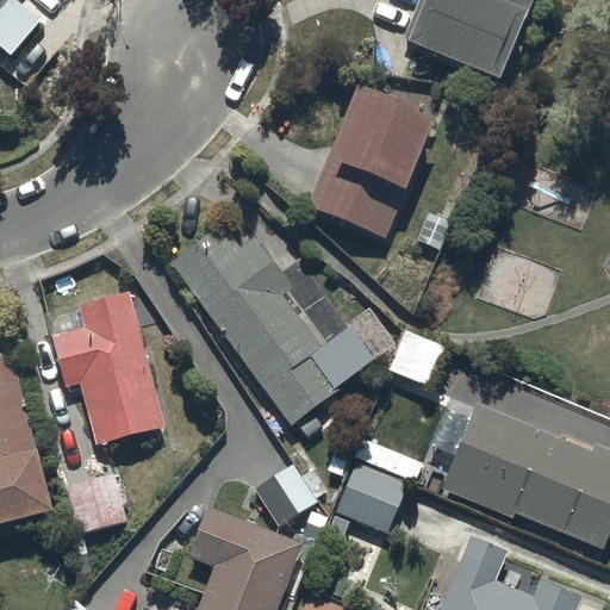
[(0,0),(0,50),(6,56),(36,23),(10,0),(0,0)]
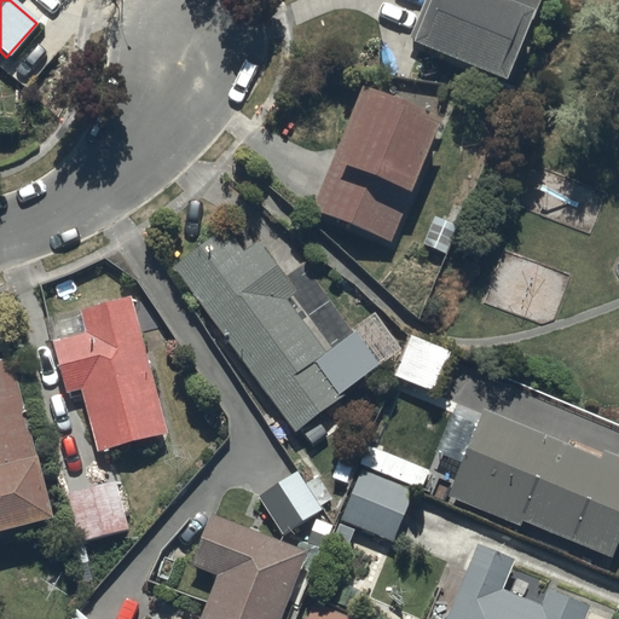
[(541,0),(427,0),(412,39),(509,77),(541,0)]
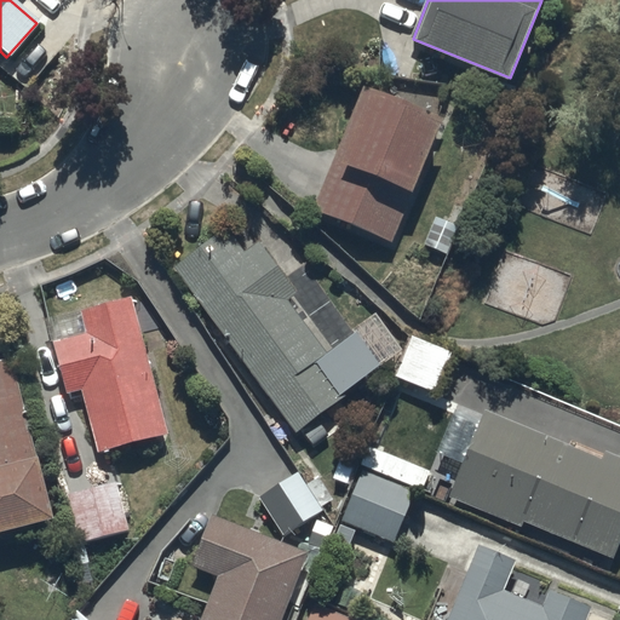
[(392,241),(443,116),(363,84),(313,208),(392,241)]
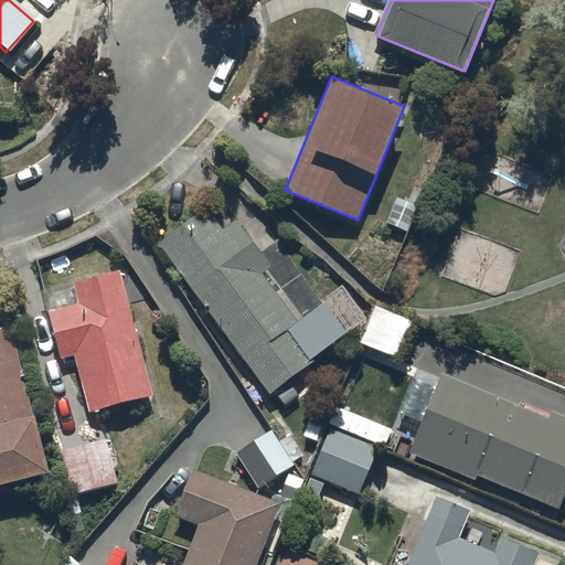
[(417,206),(398,198),(387,222),(406,231),(417,206)]
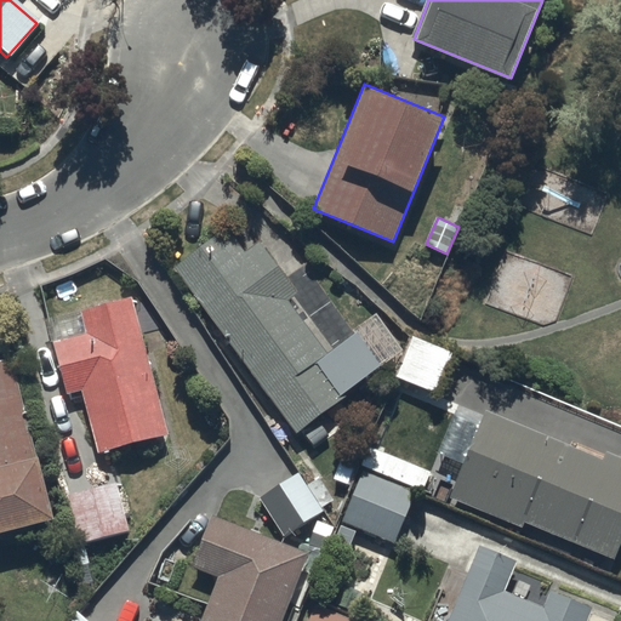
[(226,228),(172,267),(295,432),(343,396),(317,359),(326,352),(289,300),(297,294),(257,240),(243,251),(226,228)]
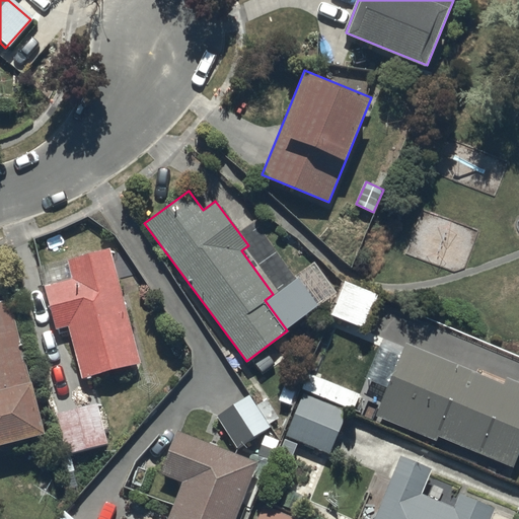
[(140,363),(108,248),(65,261),(70,277),(43,285),(55,329),(68,326),(82,378),(140,363)]
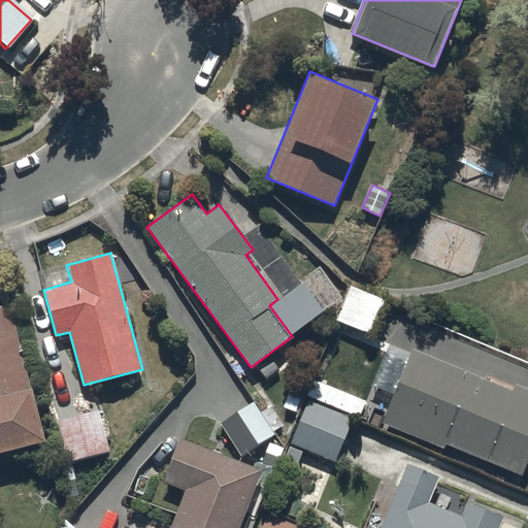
[(382,302),(349,288),(334,321),(368,335),(382,302)]
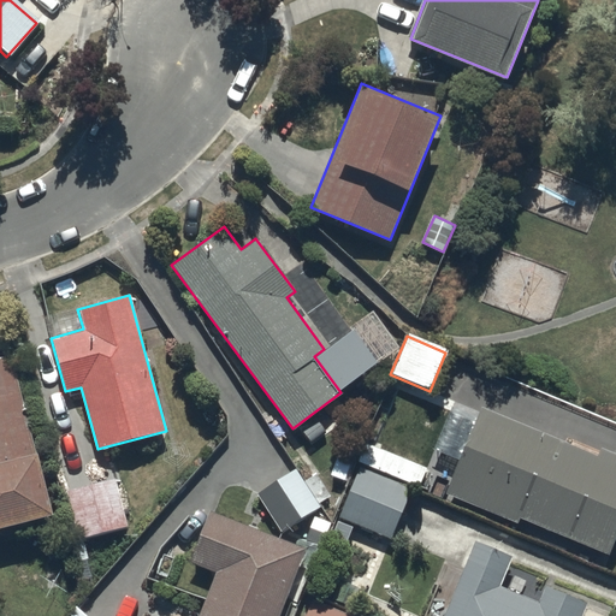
[(0,531),(53,519),(13,355),(0,359),(0,531)]
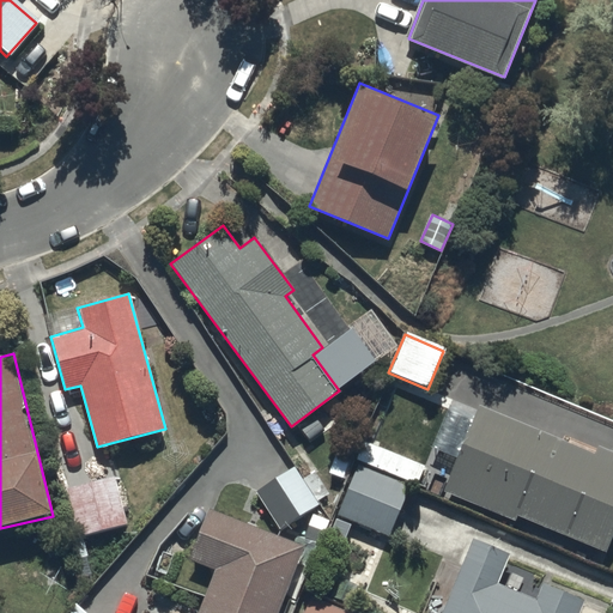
[(595,454),(479,405),(443,490),(515,520),(517,515),(606,551),(612,533),(612,451),(599,445),(595,454)]
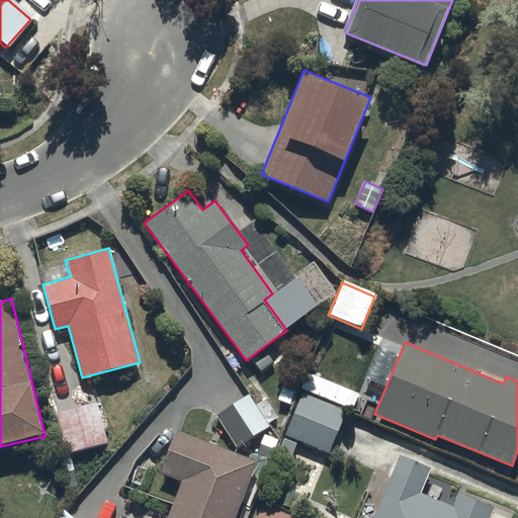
[(399,352),(375,343),(360,377),(383,387),(399,352)]
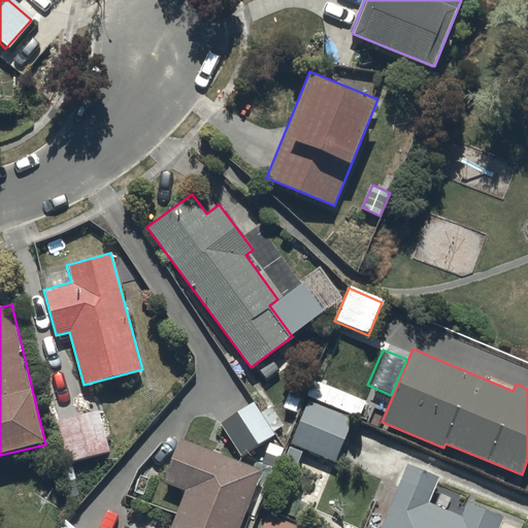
[(366,400),(314,378),(307,395),(360,417),(366,400)]
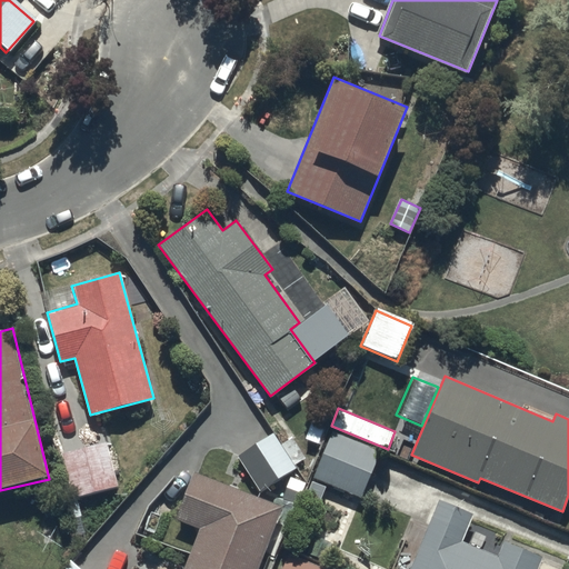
[(379,452),(331,431),(312,479),(359,498),(379,452)]
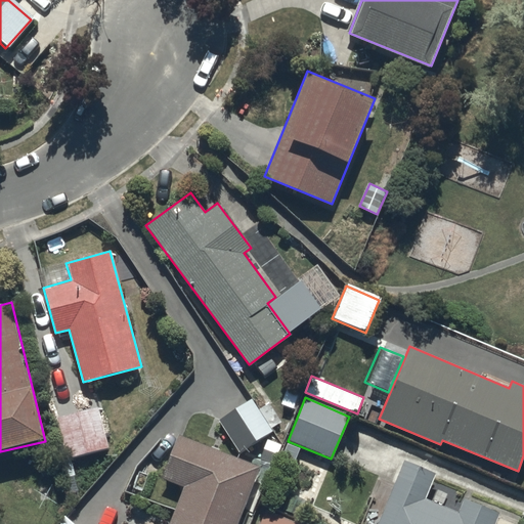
[(241,452),(273,431),(252,398),(219,420),(241,452)]
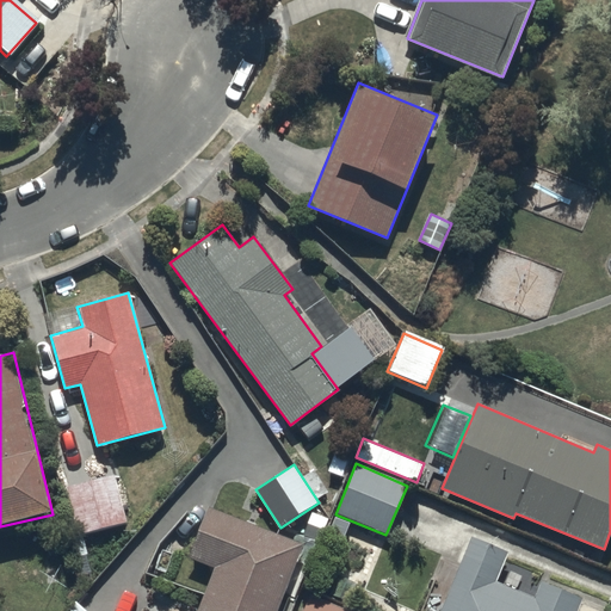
[(124,523),(113,475),(65,486),(75,534),(124,523)]
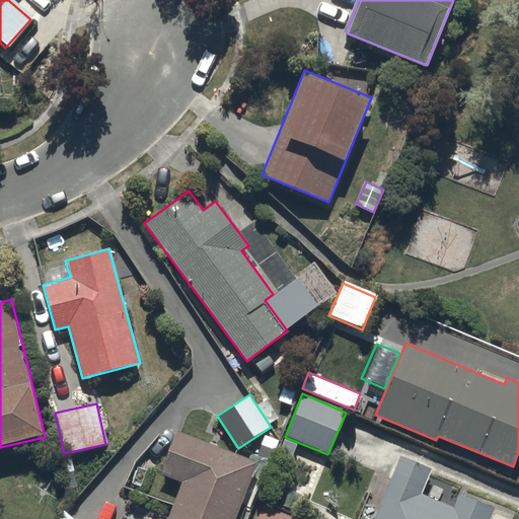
[(236,518),(260,461),(177,430),(160,474),(181,484),(167,518),(236,518)]
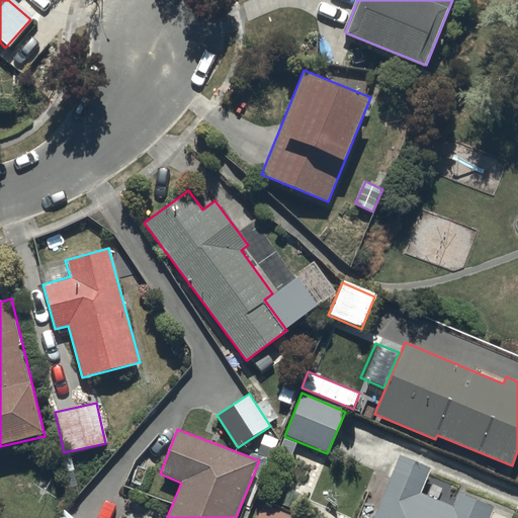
[(432,467),(400,454),(373,517),(488,517),(494,507),(459,493),(454,504),(422,491),(432,467)]
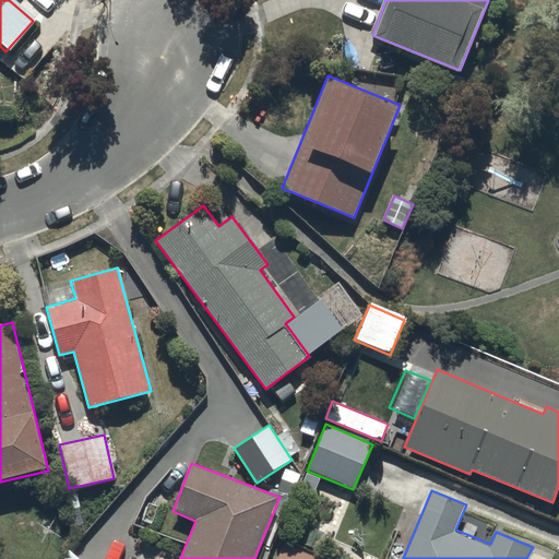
[(321,558),(283,544),(276,558),(321,558)]
